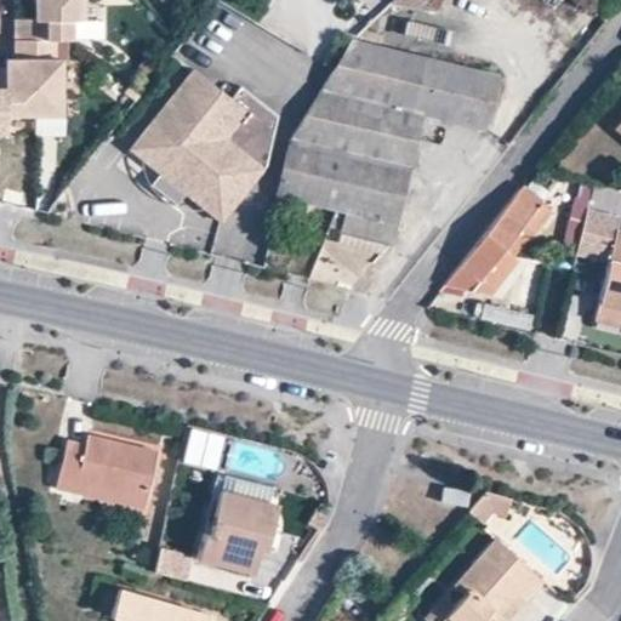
[(32,0),(32,16),(10,17),(9,39),(52,40),(69,40),(72,18),(83,18),(81,0),(32,0)]
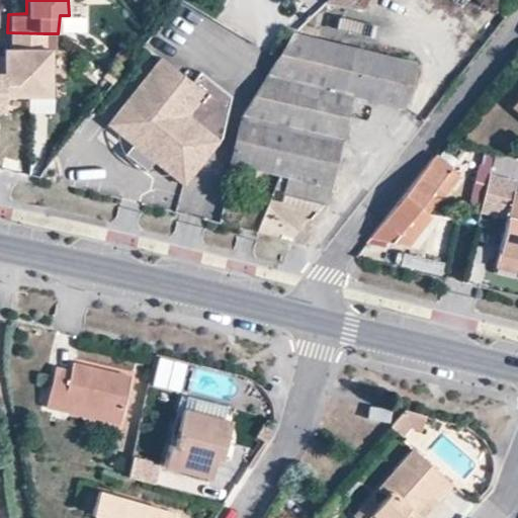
[(49,50),(42,49),(44,33),(7,32),(7,50),(7,56),(26,75),(26,95),(50,95),(49,50)]
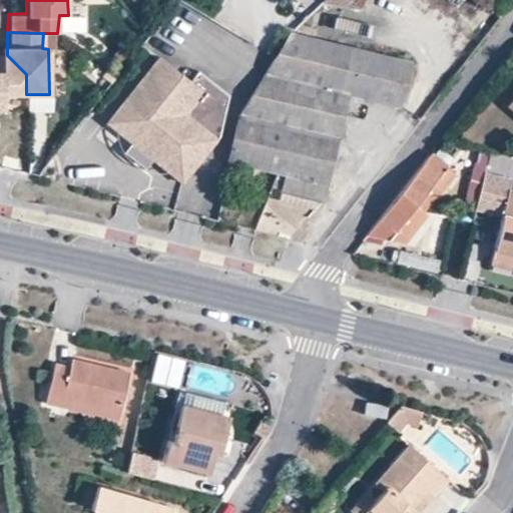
[(272,185),(320,198),(336,136),(346,93),(399,105),(410,64),(290,34),(237,117),(229,160),(278,171),(272,185)]
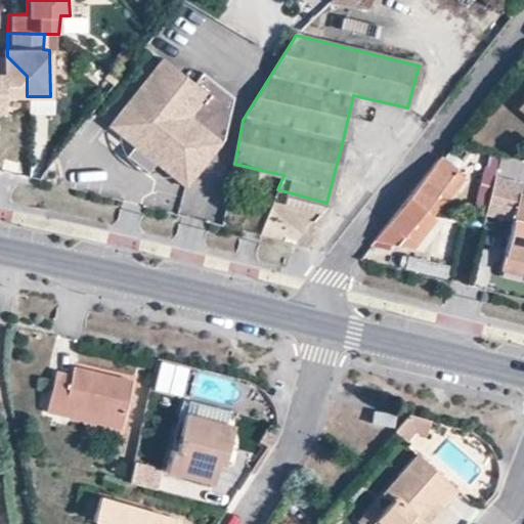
[(0,95),(27,96),(27,76),(7,56),(1,56),(0,55),(0,95)]
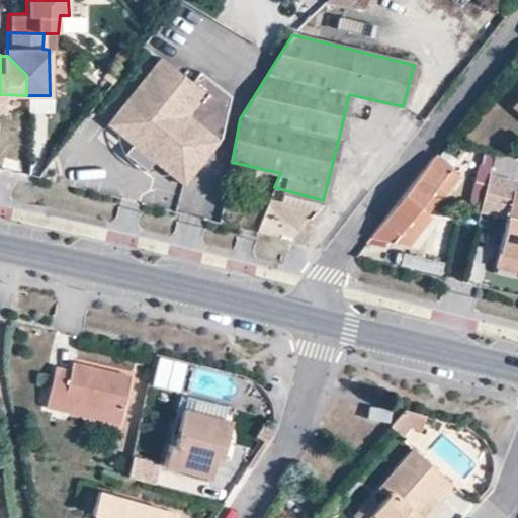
[(139,100),(115,130),(132,143),(137,138),(159,156),(155,162),(183,184),(221,137),(231,95),(199,71),(191,82),(160,57),(131,94),(139,100)]
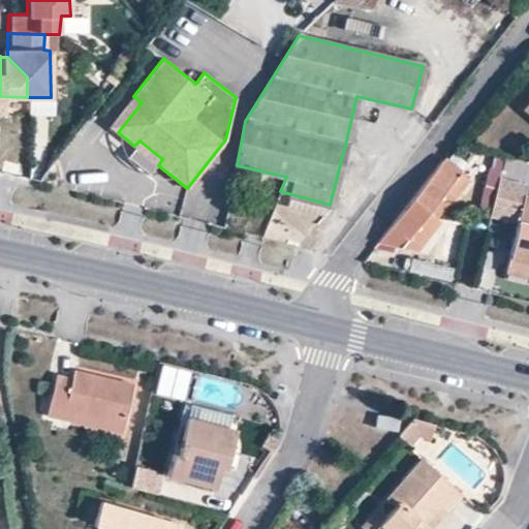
[(142,102),(133,96),(110,126),(118,132),(142,102)]
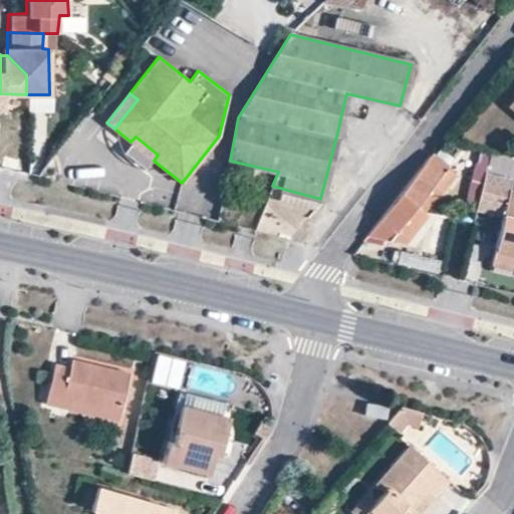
[(136,137),(131,142),(154,161),(158,155),(136,137)]
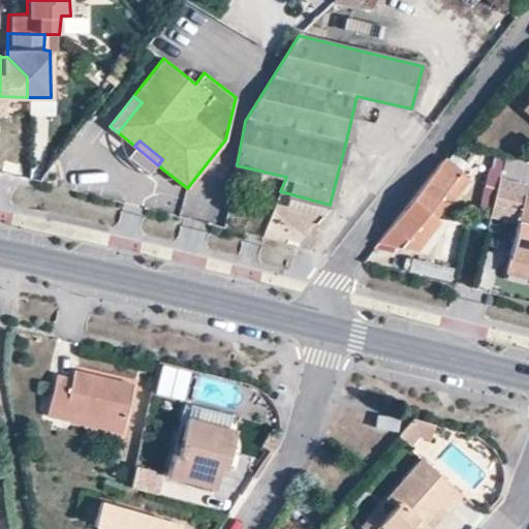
[(501,168),(503,158),(490,154),(487,170),(500,174),(501,168)]
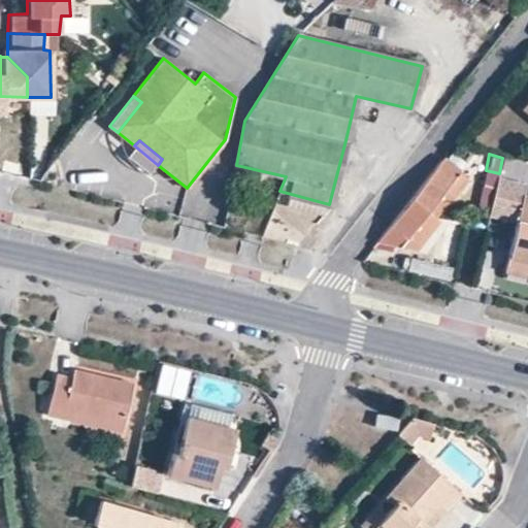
[(502,158),(500,168),(516,171),(518,160),(502,158)]
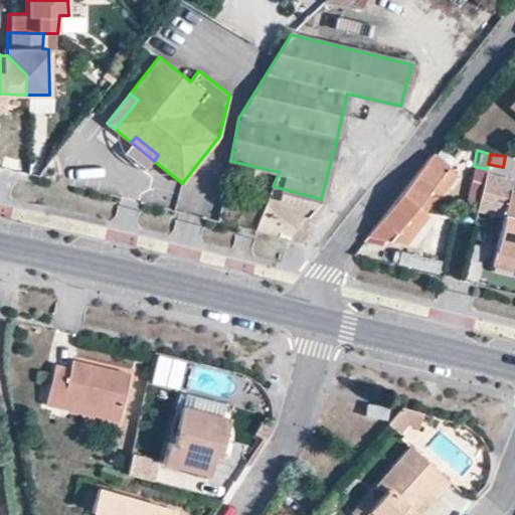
[(430,159),(369,235),(398,243),(451,176),(430,159)]
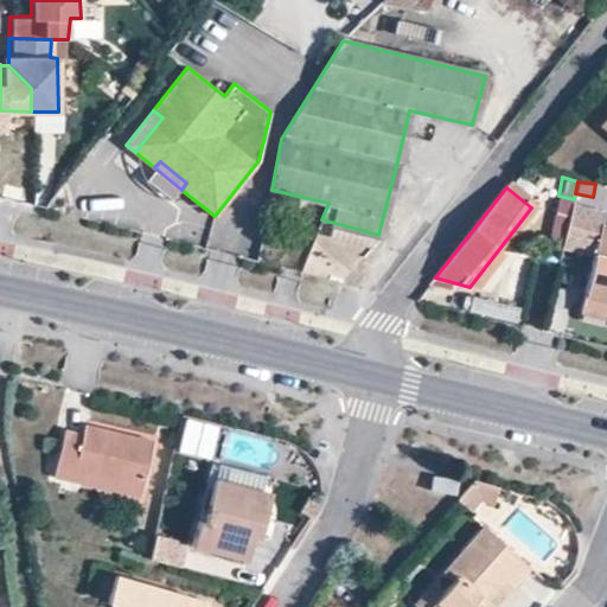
[(566,230),(572,210),(556,206),(551,227),(566,230)]
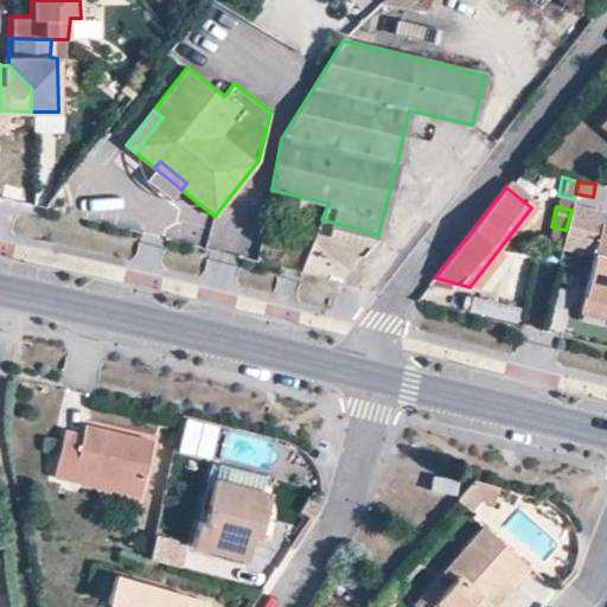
[(566,230),(562,247),(594,255),(583,298),(606,302),(606,307),(606,310),(606,227),(599,225),(602,213),(572,206),(572,210),(566,230)]
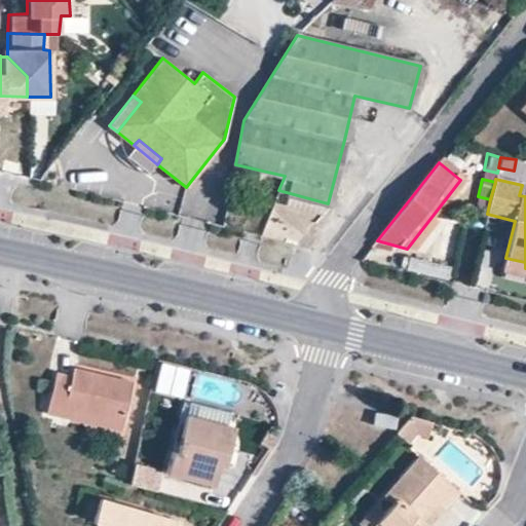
[(525,266),(525,262),(505,258),(503,263),(525,268),(525,266)]
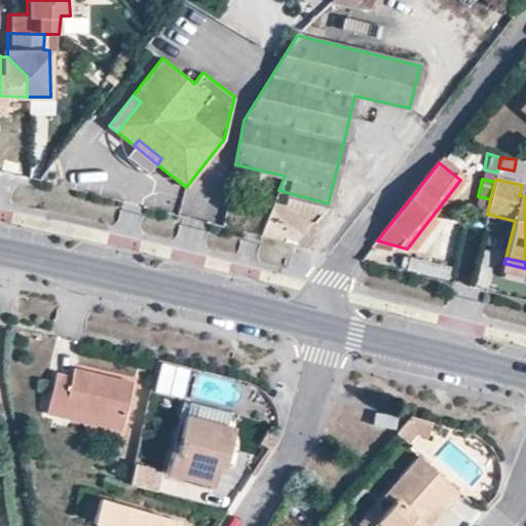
[(161,363),(154,392),(184,401),(191,371),(161,363)]
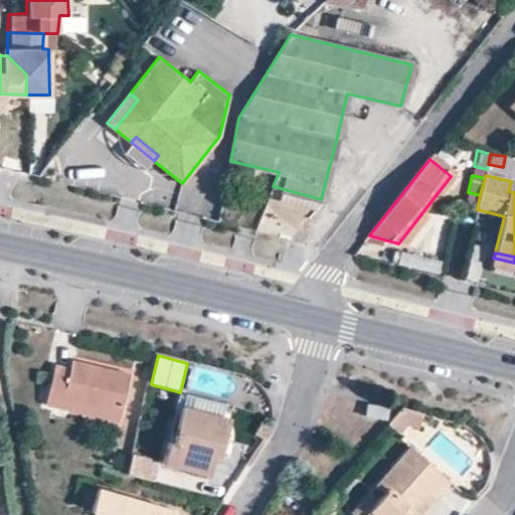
[(55,364),(44,404),(116,421),(128,375),(70,360),(68,368),(55,364)]
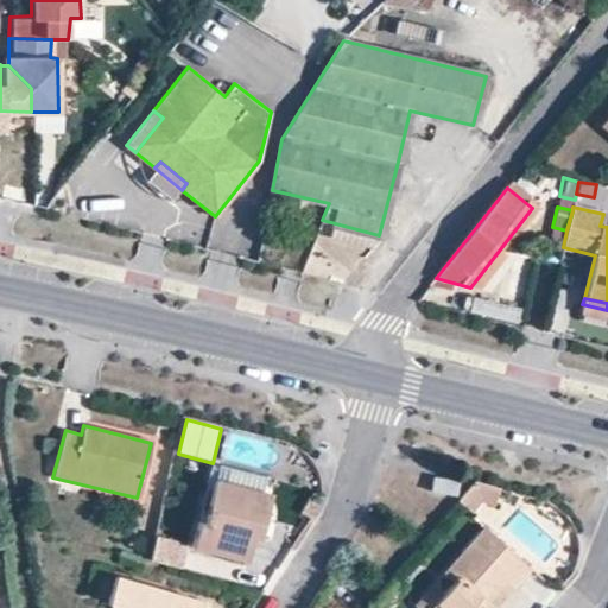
[(460,481),(436,476),(432,492),(457,495),(460,481)]
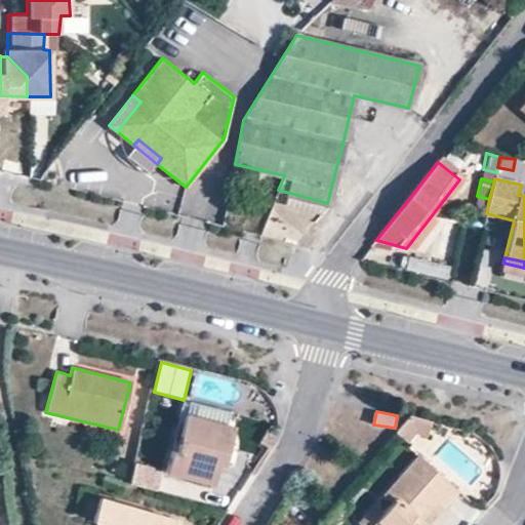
[(170,450),(165,472),(212,483),(217,463),(223,465),(233,427),(186,414),(175,452),(170,450)]
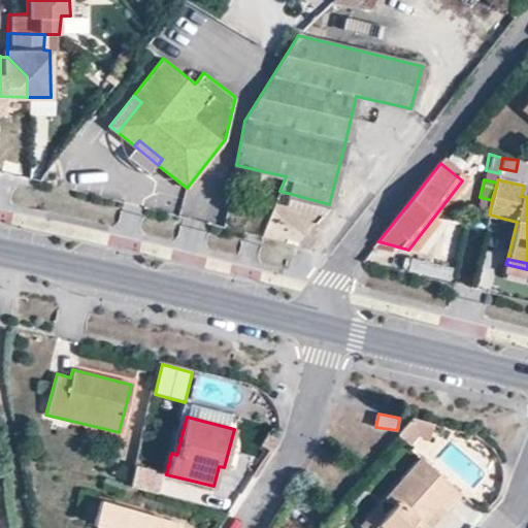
[(409,420),(396,435),(409,448),(417,439),(428,442),(433,425),(409,420)]
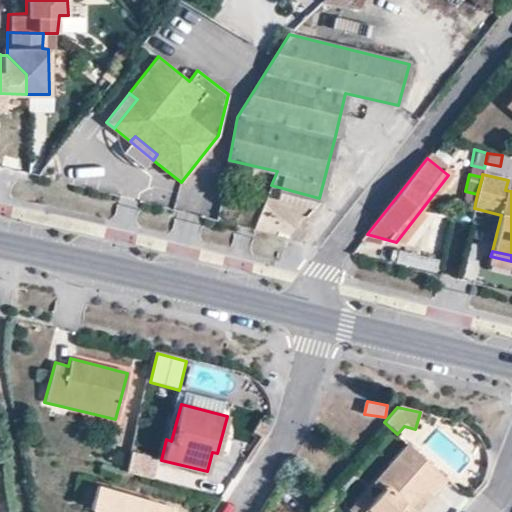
[(373,500),(362,511),(407,511),(401,506),(420,483),(432,492),(445,476),(406,443),(372,483),(381,491),(373,500)]
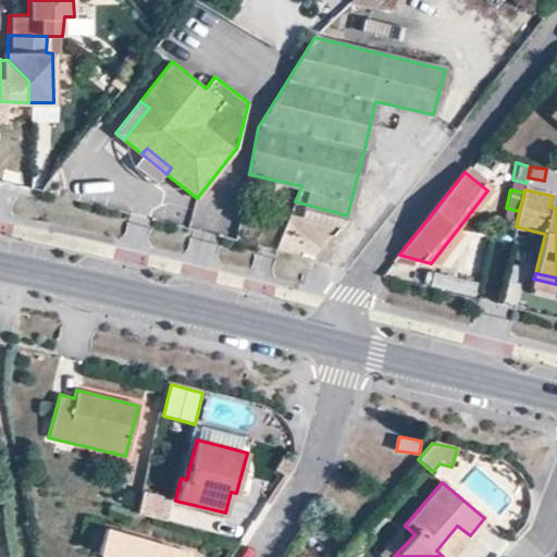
[(168,495),(141,490),(136,512),(165,520),(170,504),(166,504),(168,495)]
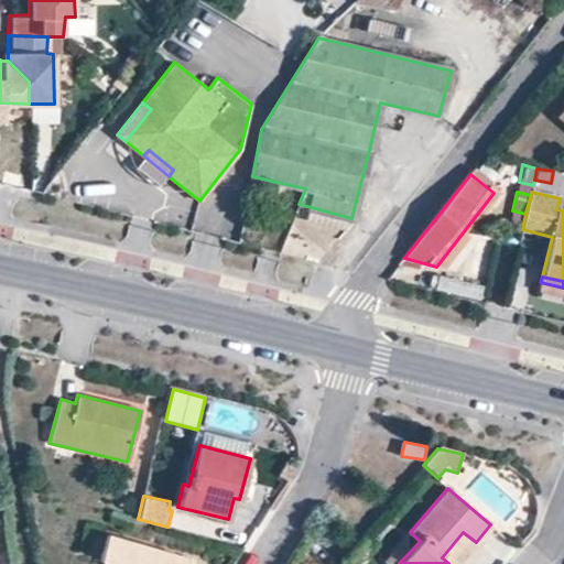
[(463,532),(442,557),(448,563),(456,563),(476,542),(463,532)]
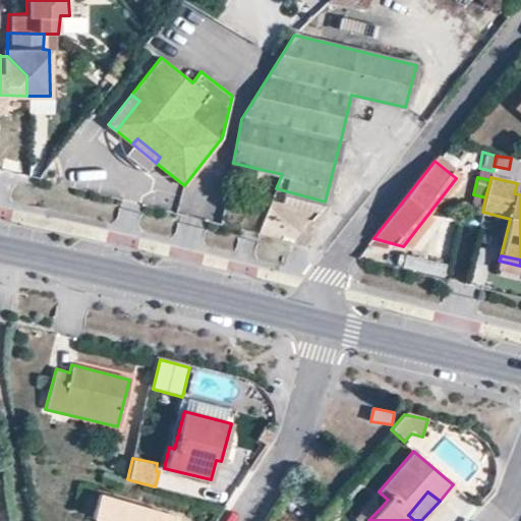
[(99,495),(92,517),(104,520),(178,520),(179,519),(99,495)]
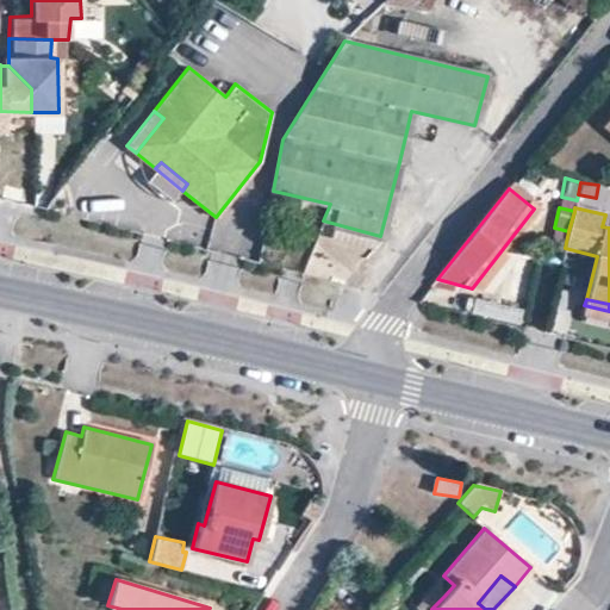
[(433,585),(414,607),(417,609),(431,609),(444,596),(433,585)]
